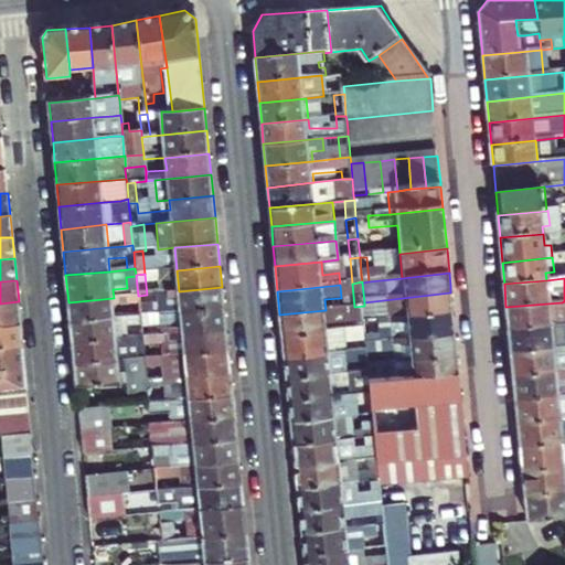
[(180,313),(224,309),(222,287),(179,291),(174,292),(176,300),(159,301),(160,316),(180,313)]
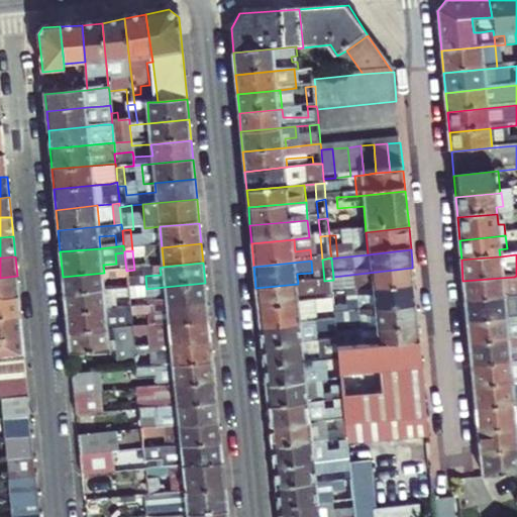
[(343,295),(360,294),(414,288),(412,268),(333,277),(333,280),(334,293),(335,296),(343,295)]
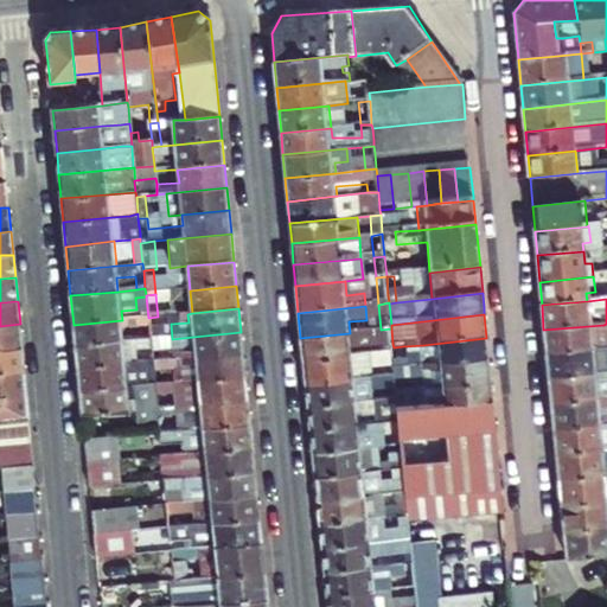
[(74,325),(76,349),(123,344),(122,328),(148,326),(148,319),(122,320),(74,325)]
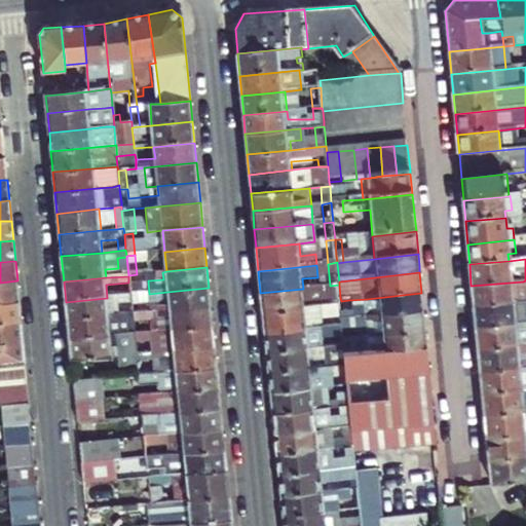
[(0,304),(20,303),(17,280),(0,283),(0,304)]
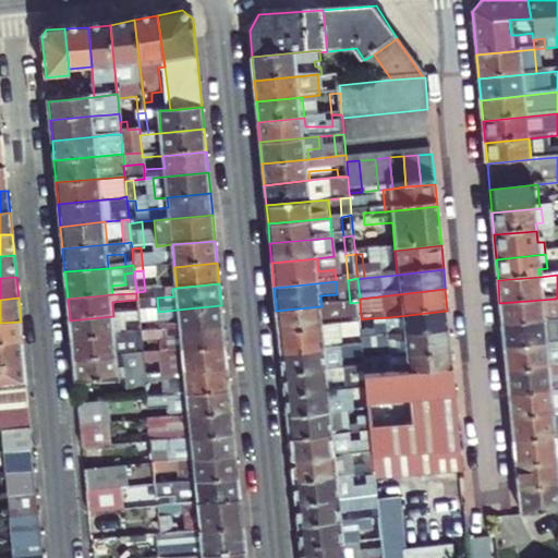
[(499,303),(501,327),(545,323),(557,322),(555,299),(499,303)]
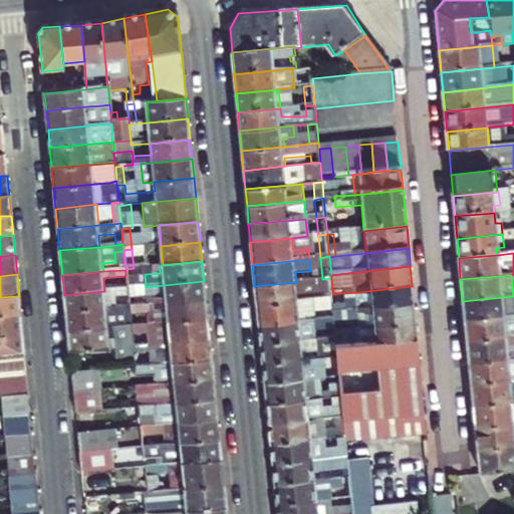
[(127,288),(142,287),(141,280),(126,282),(127,288)]
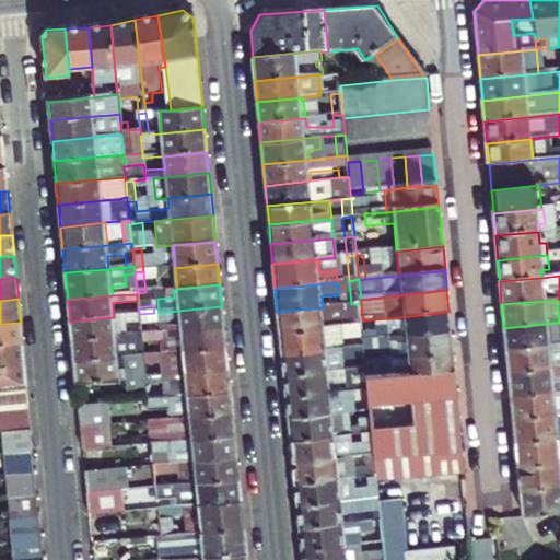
[(224,326),(222,306),(178,311),(182,330),(224,326)]
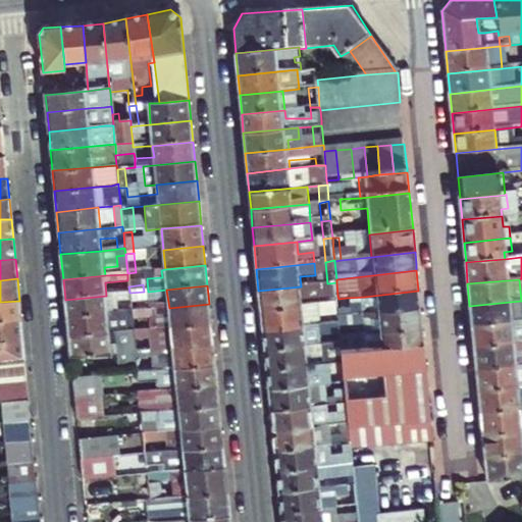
[(301,286),(258,291),(260,311),(303,308),(302,300),(312,299),(310,285),(301,286)]
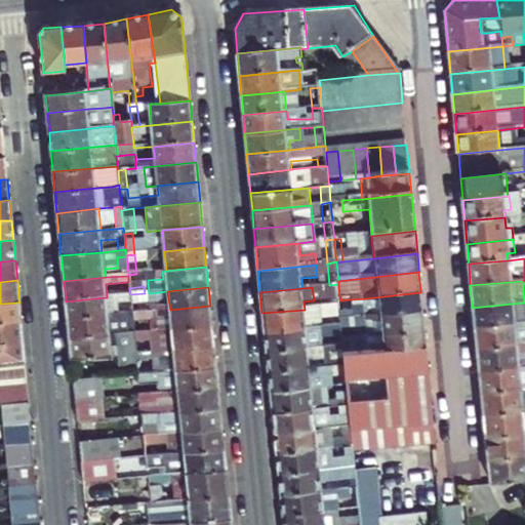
[(366,298),(369,319),(422,313),(420,292),(366,298)]
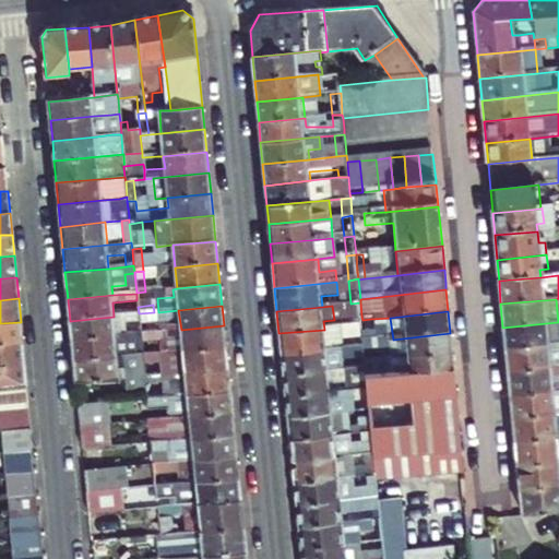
[(70,321),(72,341),(116,337),(115,328),(140,325),(139,321),(139,313),(114,317),(70,321)]
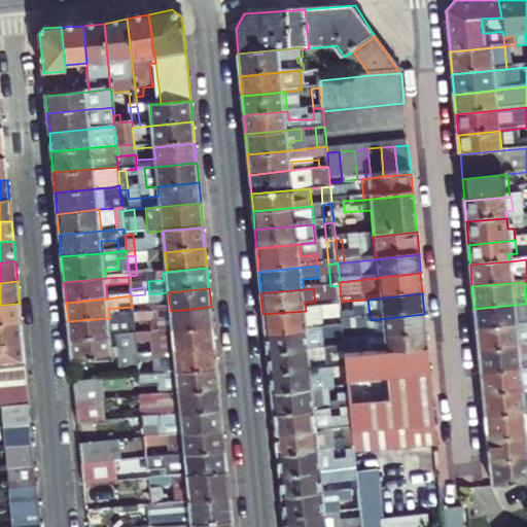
[(341,299),(331,300),(332,308),(342,307),(342,302),(341,299)]
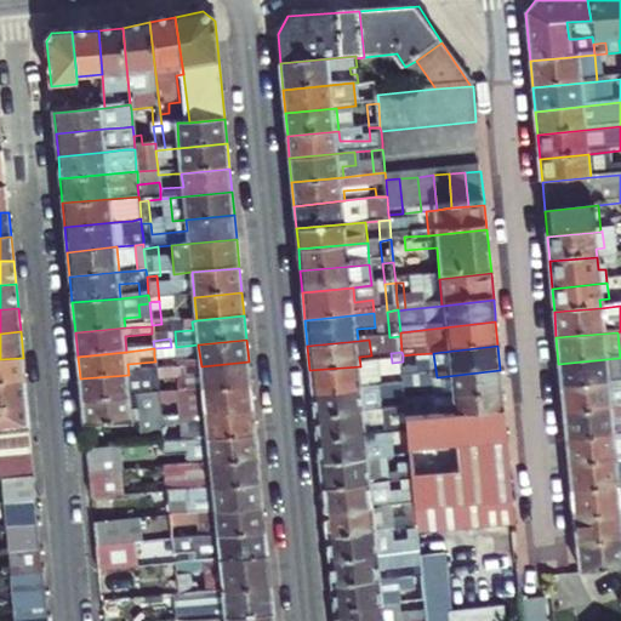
[(415,379),(412,354),(403,355),(403,362),(404,380),(415,379)]
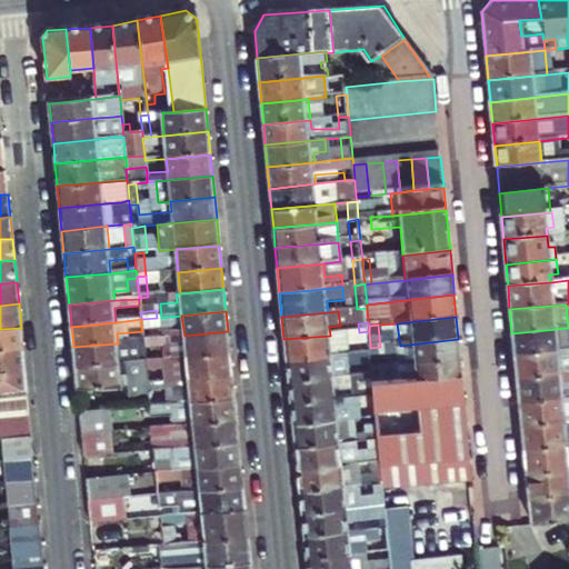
[(0,350),(23,349),(21,328),(0,329),(0,350)]
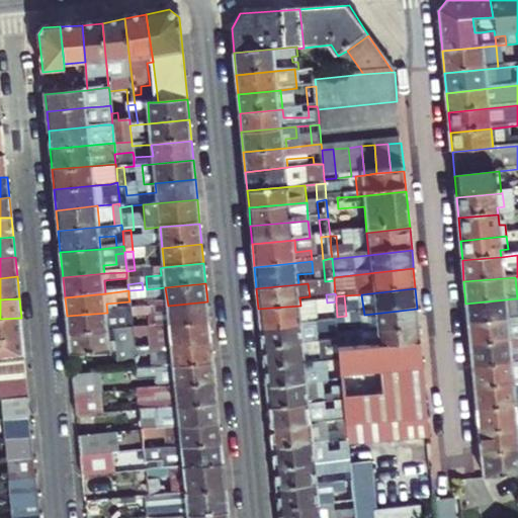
[(507,323),(506,299),(465,304),(467,326),(507,323)]
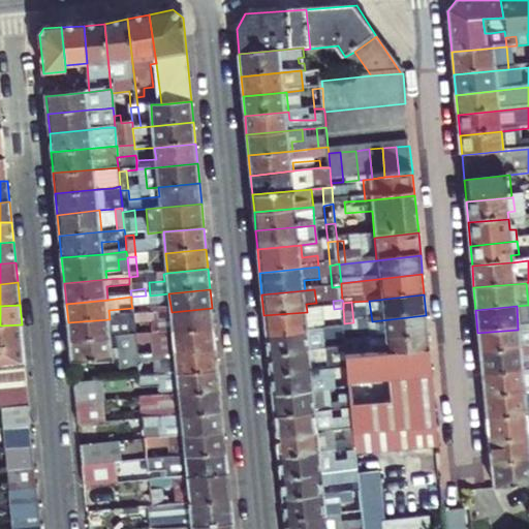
[(134,337),(214,330),(212,308),(172,312),(162,313),(163,329),(134,331),(134,336),(134,337)]
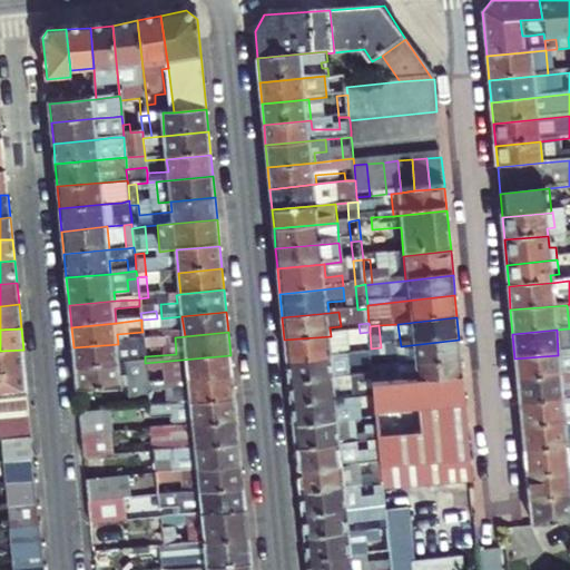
[(360,333),(361,350),(352,351),(352,357),(362,355),(372,355),(371,349),(370,332),(360,333)]
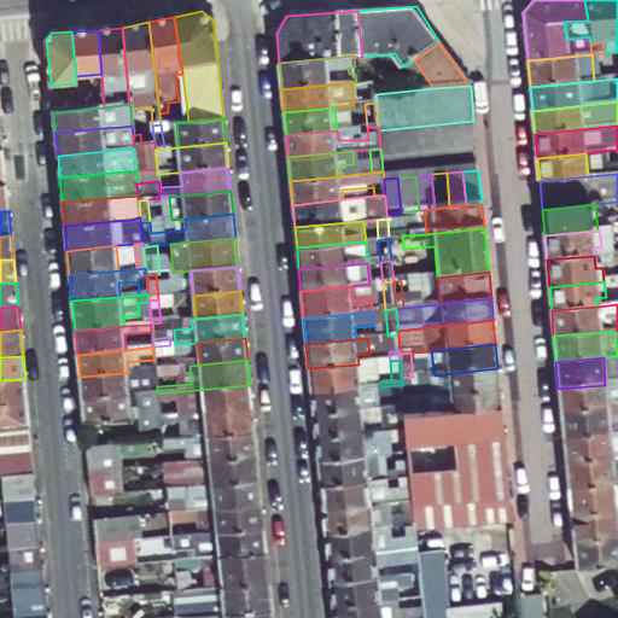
[(310,389),(310,394),(361,389),(359,365),(308,368),(310,389)]
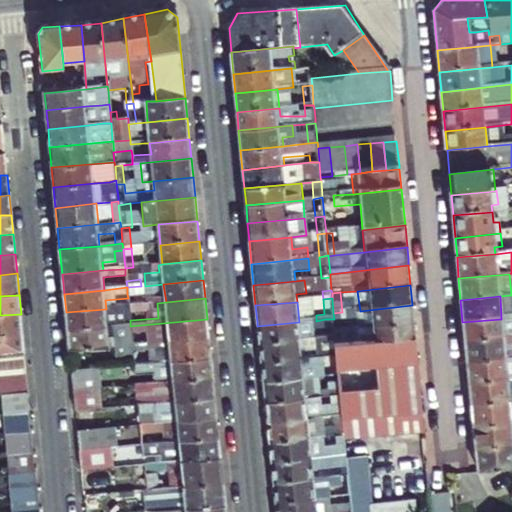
[(360,311),(361,329),(414,323),(412,305),(360,311)]
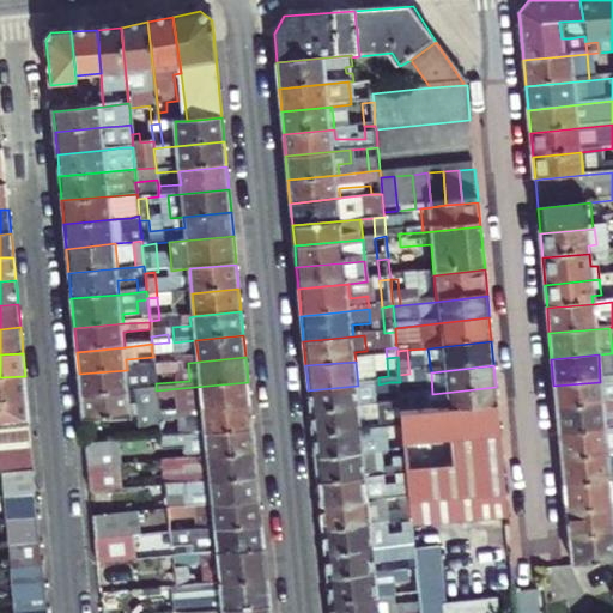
[(127,370),(79,374),(80,396),(151,389),(156,389),(156,383),(153,366),(127,370)]
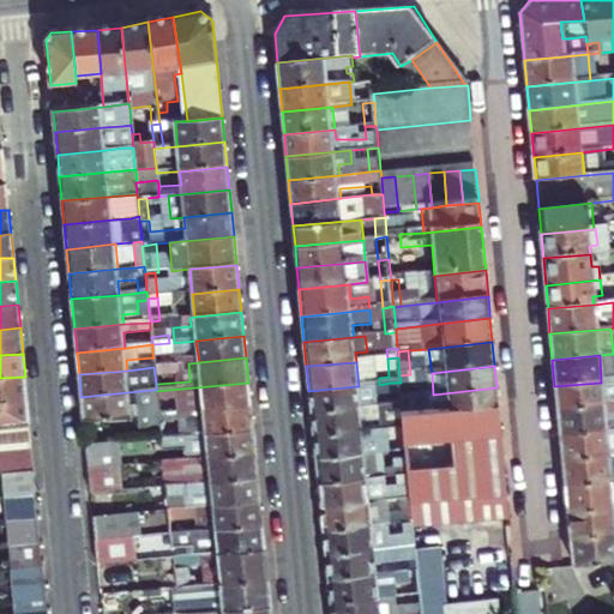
[(413,396),(410,374),(399,375),(401,383),(402,397),(413,396)]
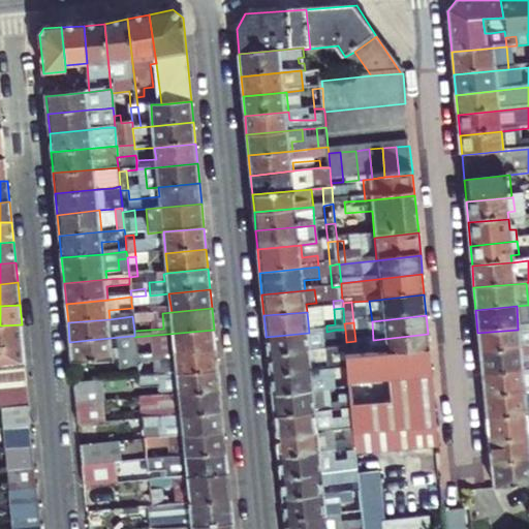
[(0,325),(0,349),(24,347),(22,324),(0,325)]
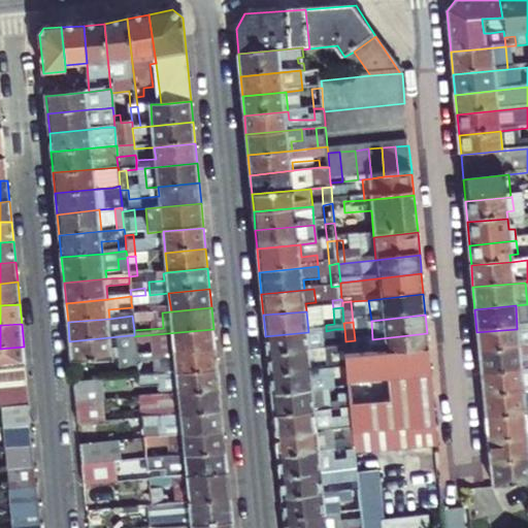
[(527,327),(517,329),(476,332),(477,340),(480,355),(527,351),(527,327)]
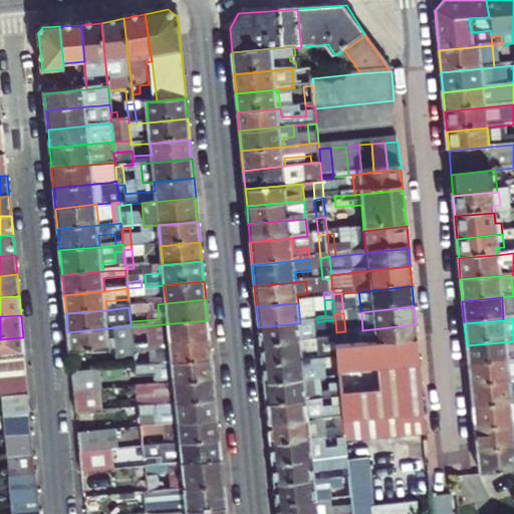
[(144,345),(146,345),(145,334),(170,331),(171,343),(210,340),(208,320),(131,327),(133,346),(144,345)]
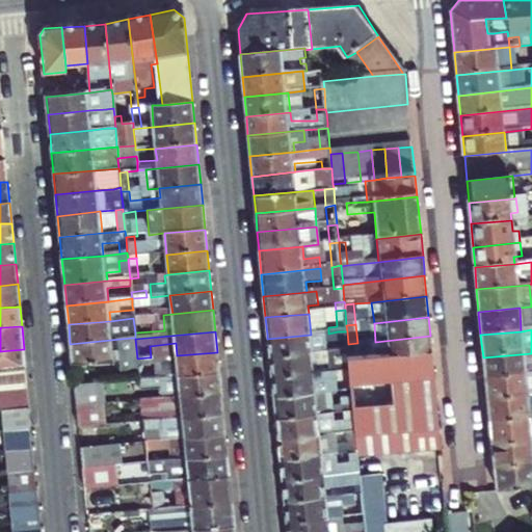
[(338,331),(340,351),(349,350),(348,344),(347,331),(338,331)]
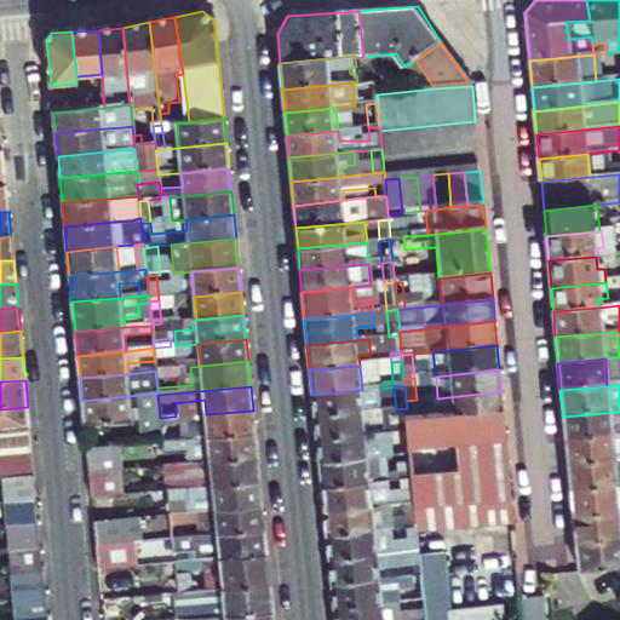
[(362,390),(311,395),(314,418),(363,413),(362,402),(383,400),(382,389),(362,390)]
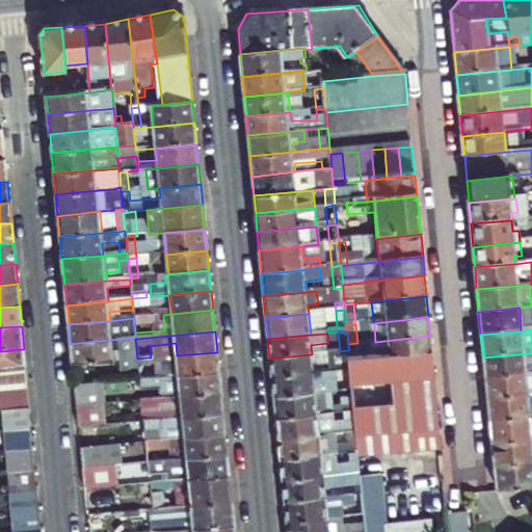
[(375,342),(377,358),(432,353),(430,336),(375,342)]
